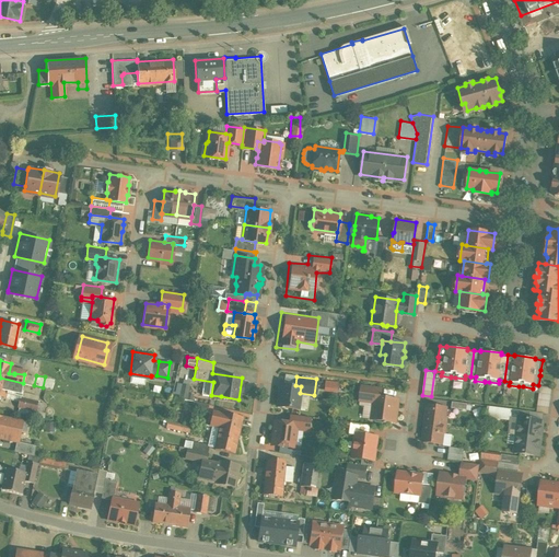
[(23,383),(0,378),(0,394),(4,396),(7,386),(12,387),(11,389),(21,391),(23,383)]
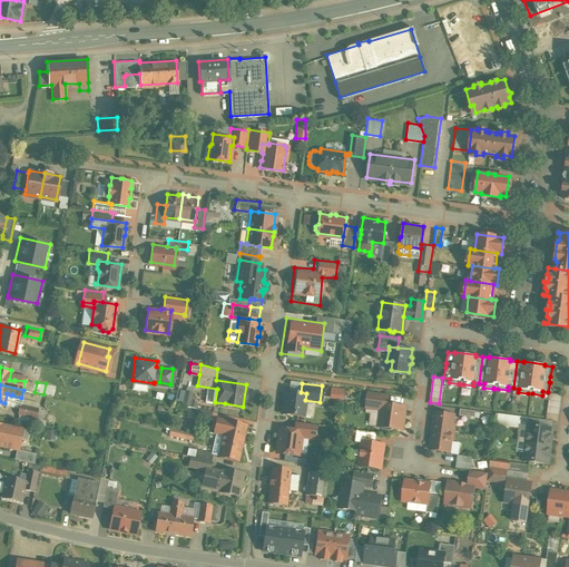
[(326,396),(341,398),(343,387),(329,384),(326,396)]
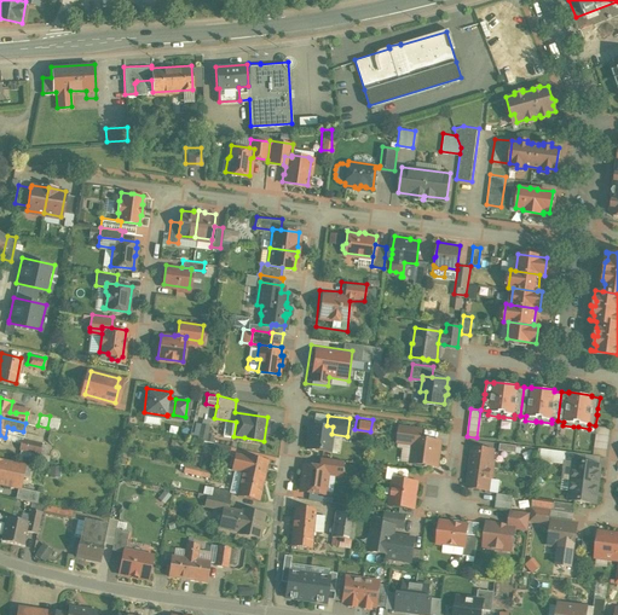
[(206,423),(201,422),(198,433),(190,430),(189,434),(197,436),(206,439),(207,433),(203,431),(206,423)]
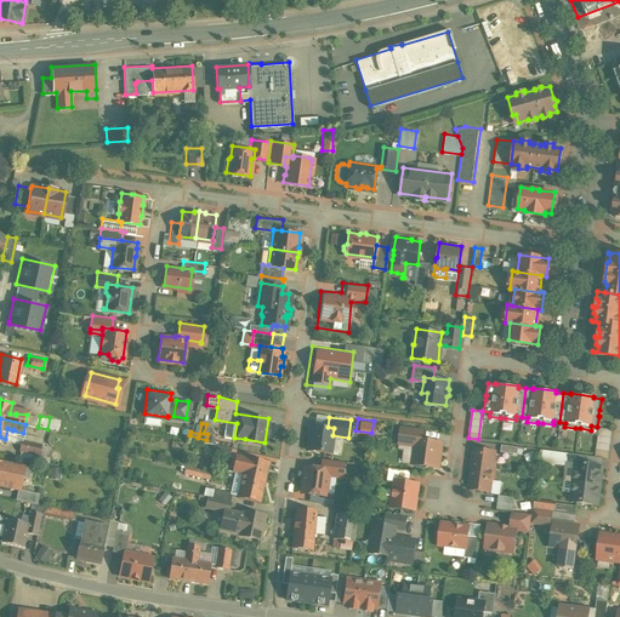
[(328,427),(310,424),(306,447),(330,451),(333,435),(334,428),(328,427)]
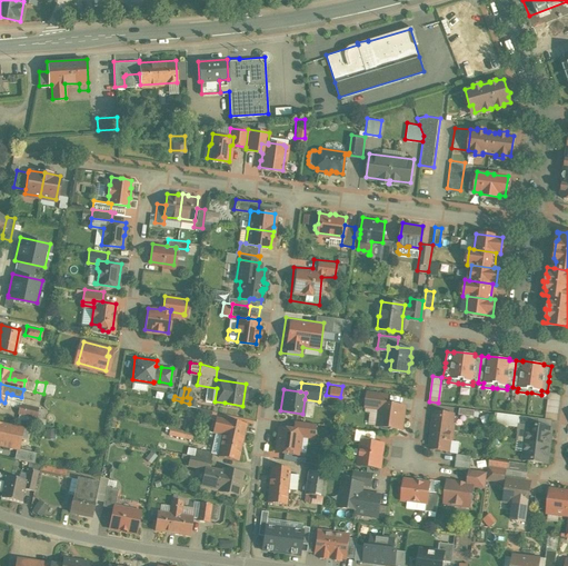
[(387,394),(367,390),(365,405),(379,407),(380,401),(386,403),(387,394)]
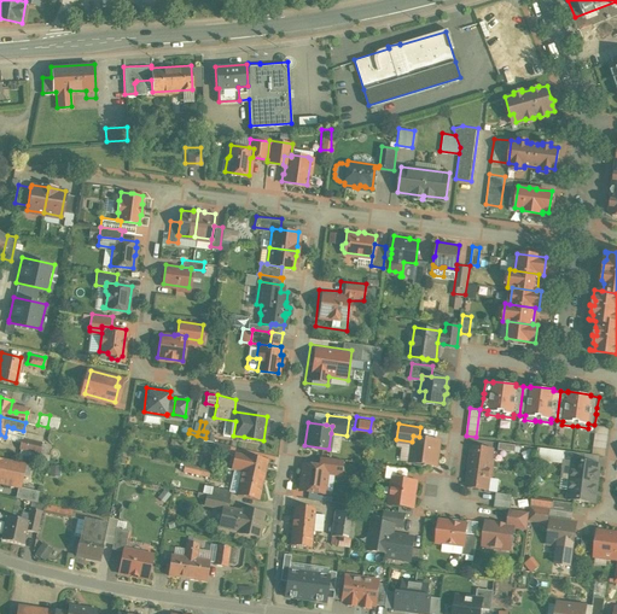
[(606,426),(597,425),(593,452),(603,454),(606,426)]
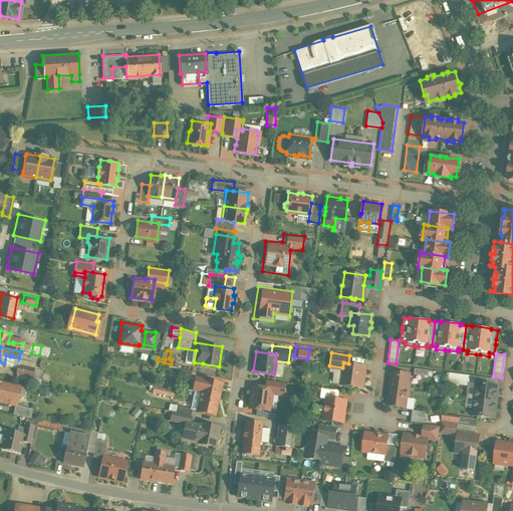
[(348,363),(343,362),(342,367),(340,382),(342,382),(343,384),(350,385),(351,384),(361,386),(364,365),(348,363)]
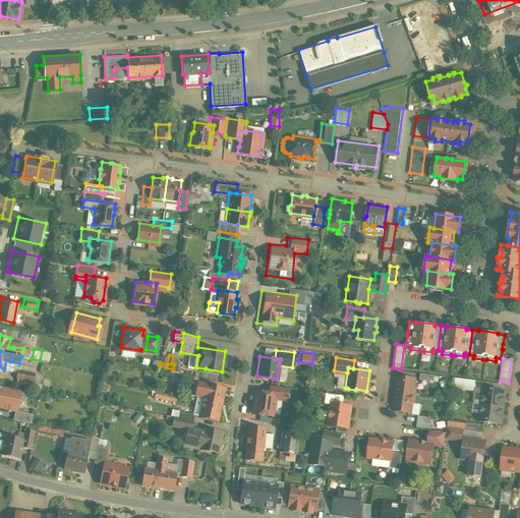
[(34,372),(18,368),(16,377),(33,381),(34,372)]
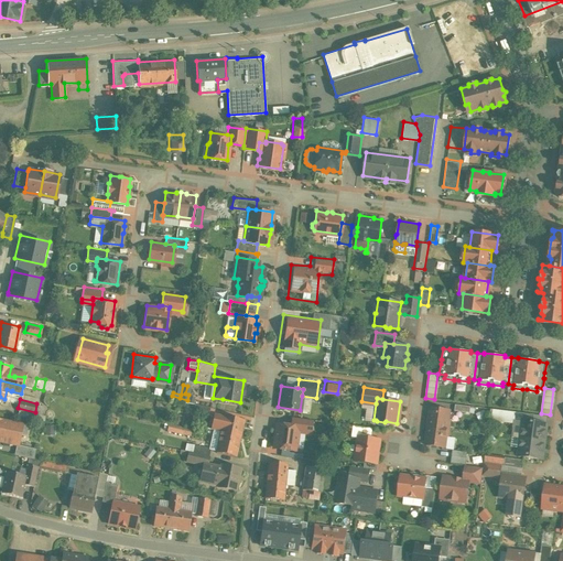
[(209,406),(194,402),(193,410),(207,413),(209,406)]
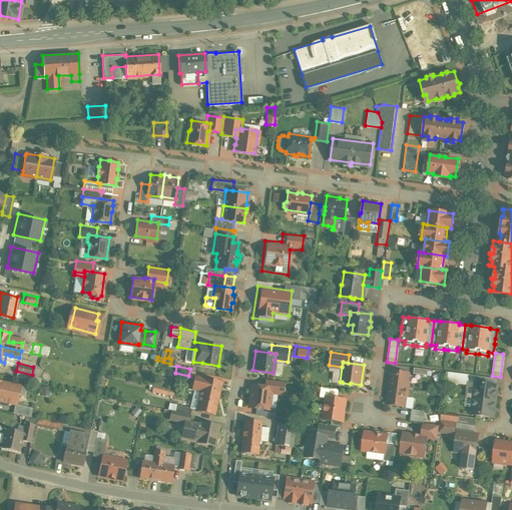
[(408,372),(402,371),(402,370),(397,370),(397,371),(391,370),(388,386),(408,388),(408,381),(407,381),(408,372)]
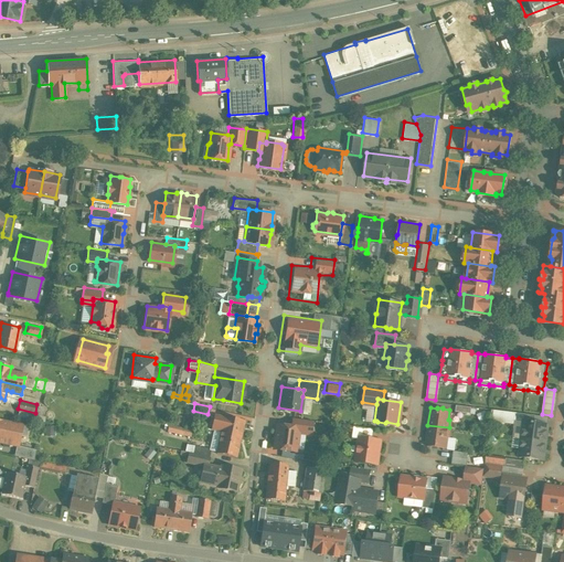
[(534,413),(515,411),(514,420),(523,421),(523,420),(533,421),(534,413)]
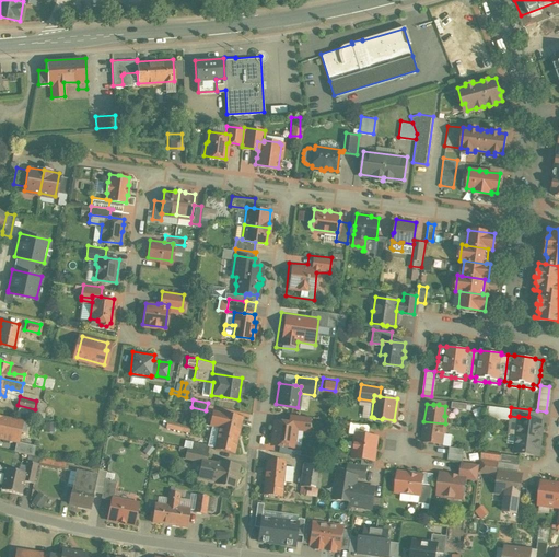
[(241,416),(213,409),(210,425),(219,426),(237,430),(241,416)]
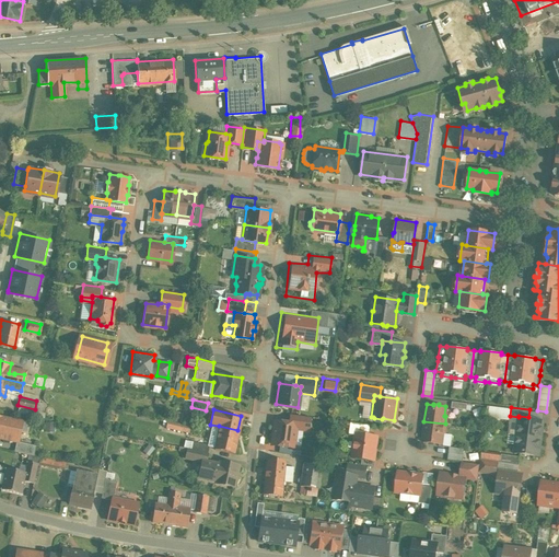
[(289,422),(275,420),(274,428),(272,428),(271,432),(272,433),(271,443),(287,445),(287,440),(292,441),(294,427),(307,429),(310,416),(290,413),(289,422)]
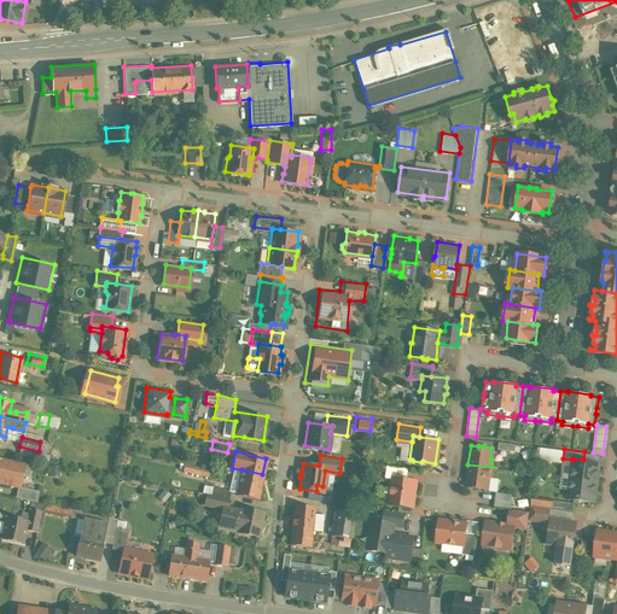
[(21,462),(0,457),(0,480),(17,485),(18,485),(21,473),(18,473),(21,462)]
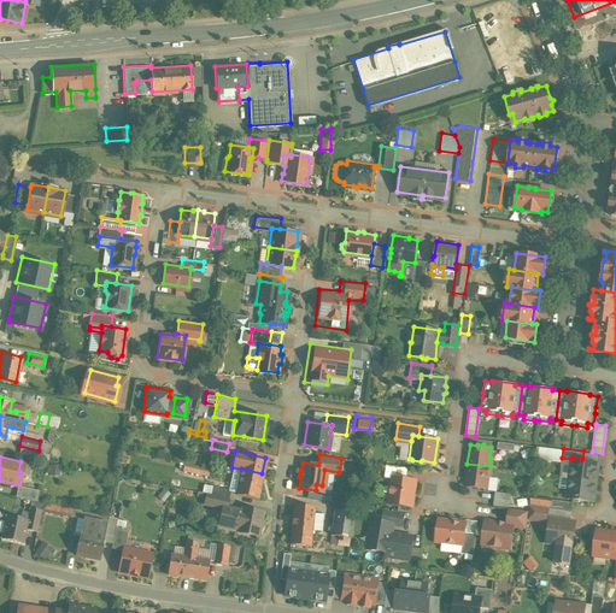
[(582,459),(572,458),(572,459),(570,467),(573,470),(572,477),(594,481),(597,465),(593,461),(582,459)]
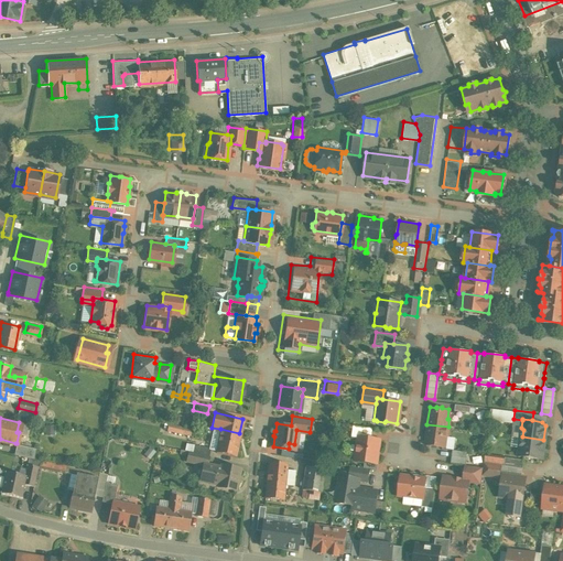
[(371,427),(353,423),(350,435),(358,435),(370,437),(371,427)]
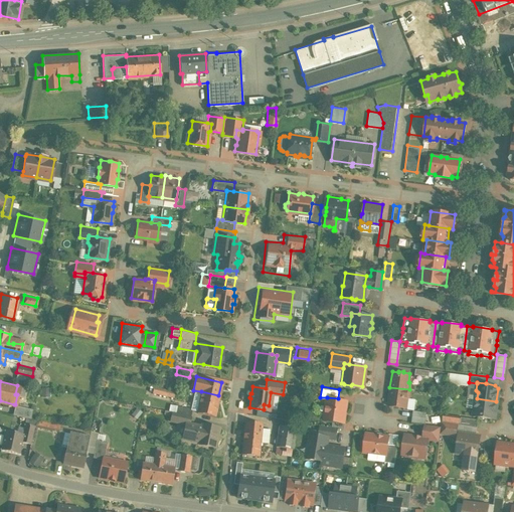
[(174,390),(163,387),(161,393),(173,396),(174,390)]
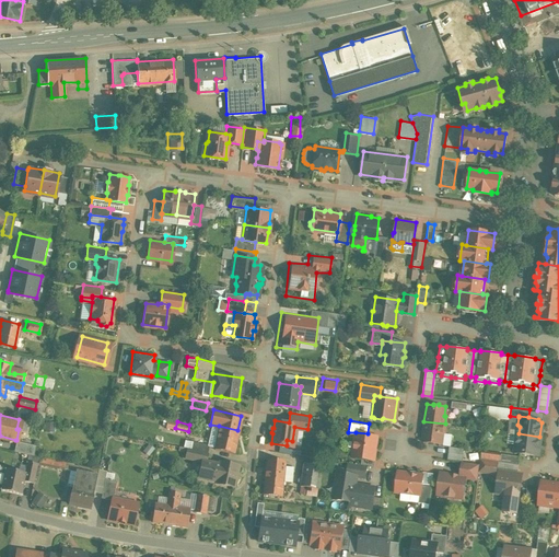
[(445,424),(423,421),(421,440),(441,442),(442,431),(444,431),(445,424)]
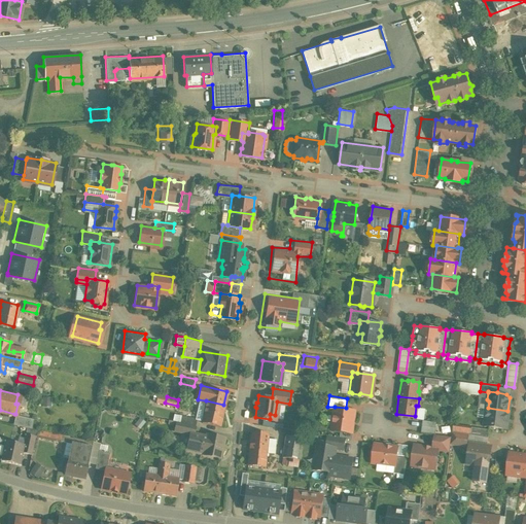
[(206,402),(199,399),(195,417),(197,417),(196,418),(202,419),(206,402)]
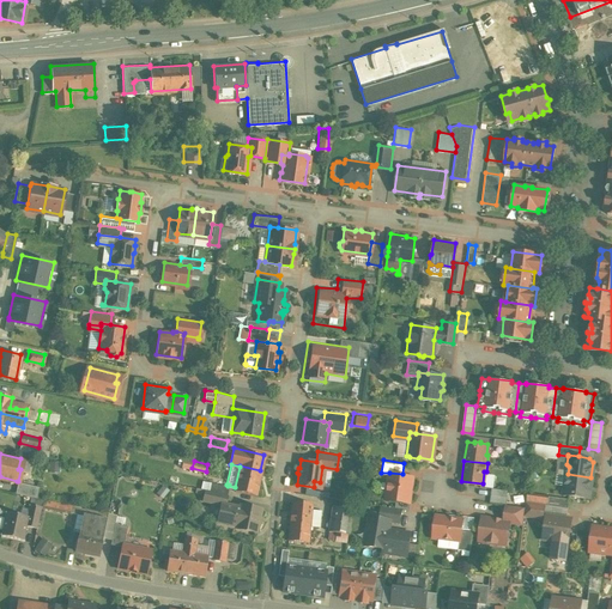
[(260,470),(240,466),(240,467),(235,487),(234,489),(255,494),(260,470)]
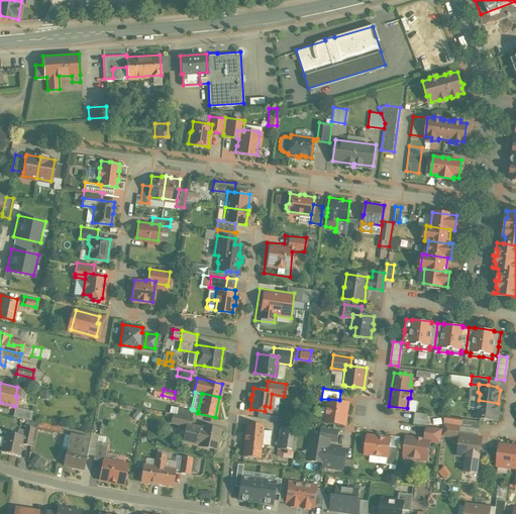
[(339,400),(328,399),(325,420),(334,421),(344,423),(347,401),(339,400)]
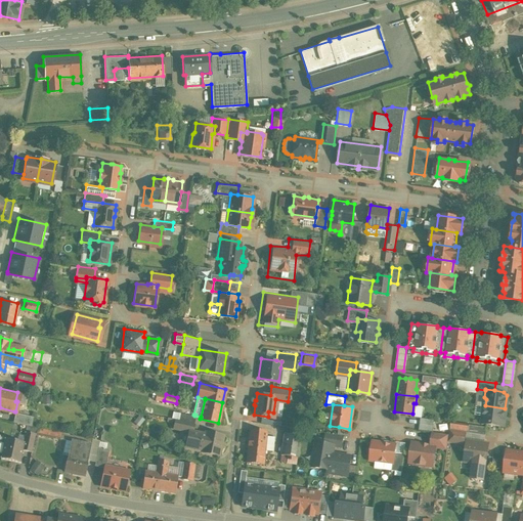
[(505,408),(485,405),(484,411),(482,414),(481,422),(499,424),(503,422),(505,408)]
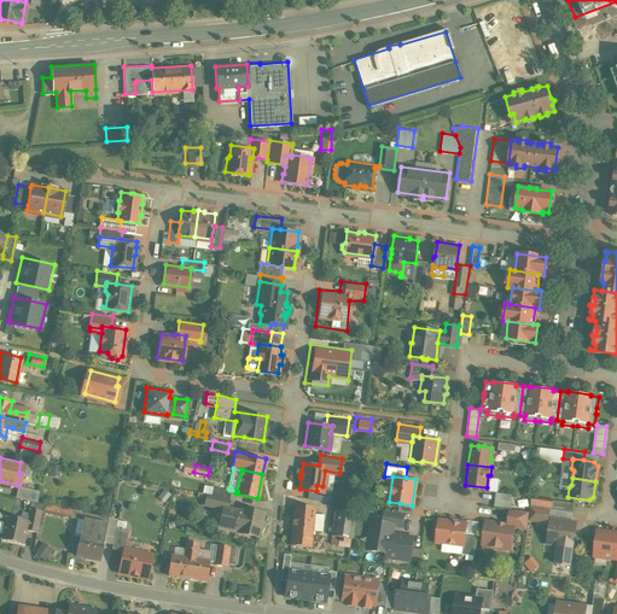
[(18,485),(17,485),(15,496),(36,501),(39,490),(18,485)]
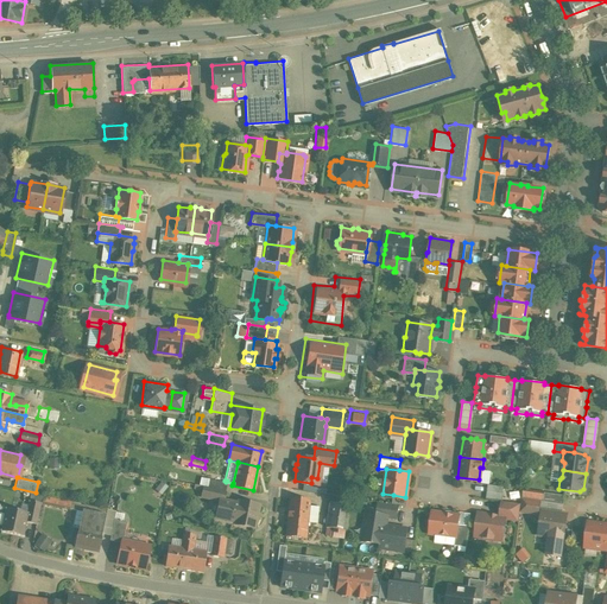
[(225,481),(208,477),(207,485),(225,489),(226,482),(227,481),(225,481)]
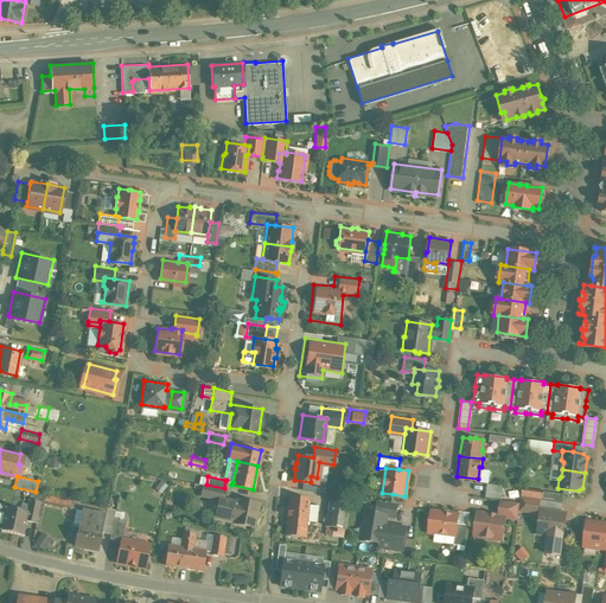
[(503,483),(486,482),(484,495),(501,498),(503,483)]
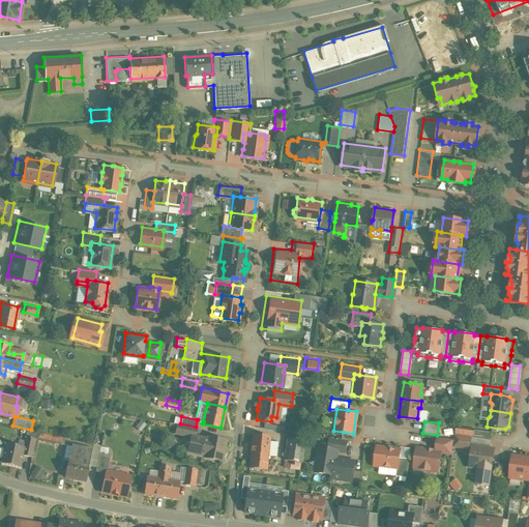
[(180,423),(177,422),(176,431),(182,432),(181,433),(190,435),(194,436),(196,427),(180,423)]
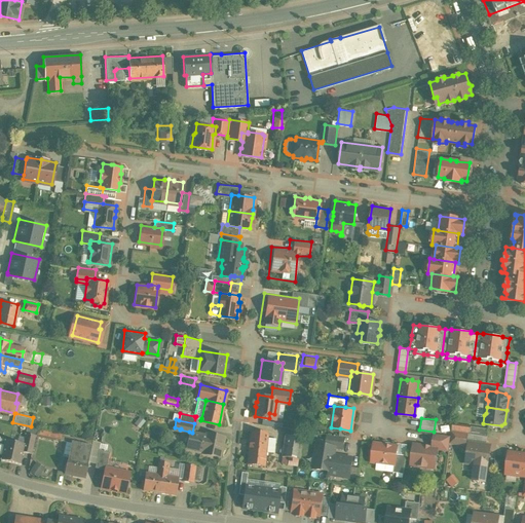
[(487,427),(470,424),(469,433),(486,435),(487,427)]
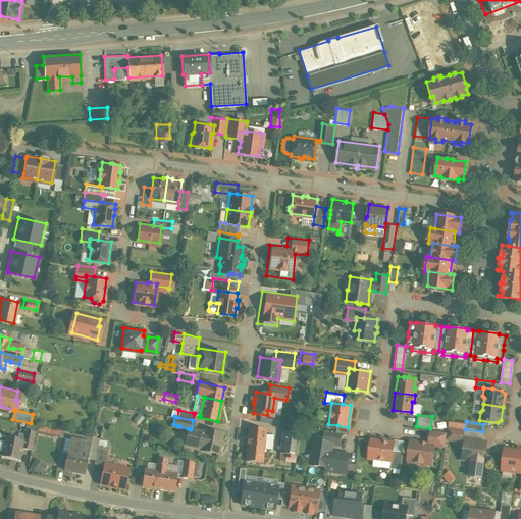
[(265,428),(248,426),(245,460),(262,461),(265,428)]
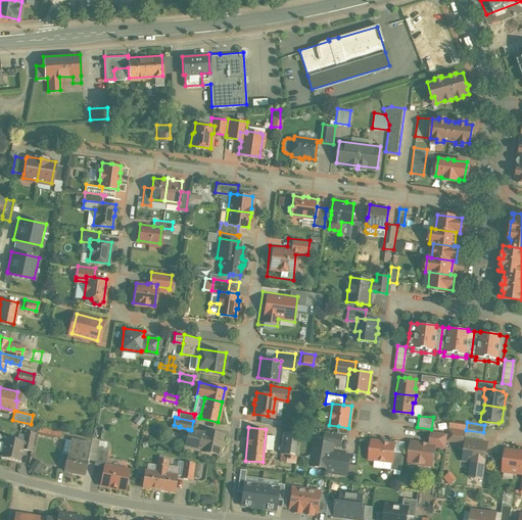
[(464,429),(447,427),(446,432),(446,439),(462,441),(464,429)]
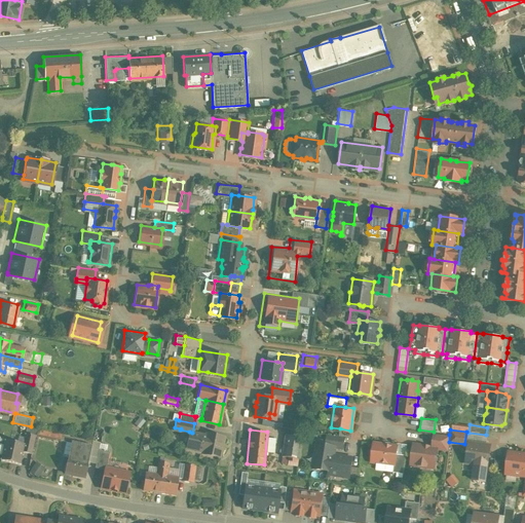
[(34,434),(25,432),(23,442),(24,443),(22,450),(31,452),(34,434)]
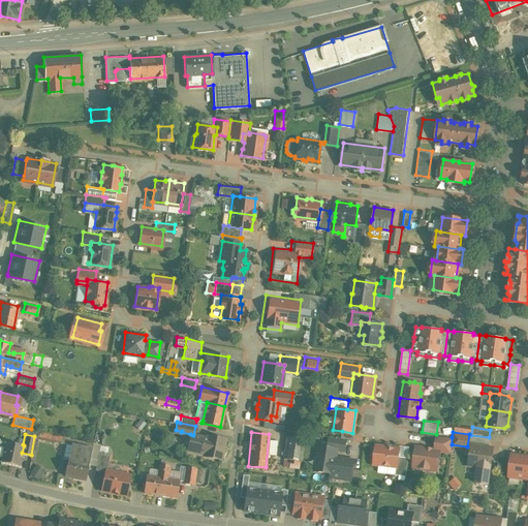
[(223,438),(208,435),(207,438),(193,435),(190,434),(188,449),(204,452),(204,455),(220,458),(223,438)]
